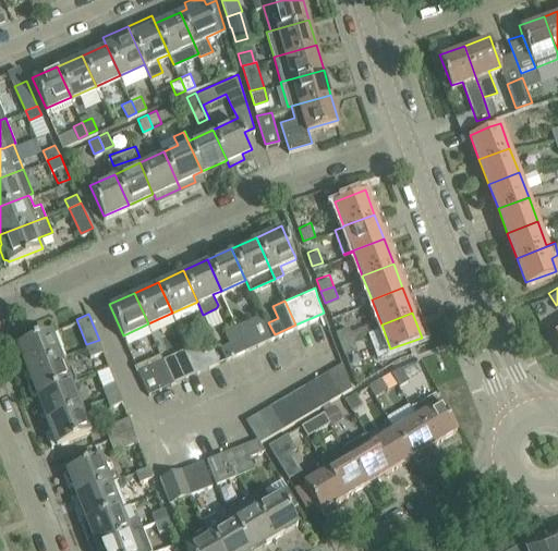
[(235,322),(246,346),(268,338),(262,325),(253,329),(249,317),(235,322)]
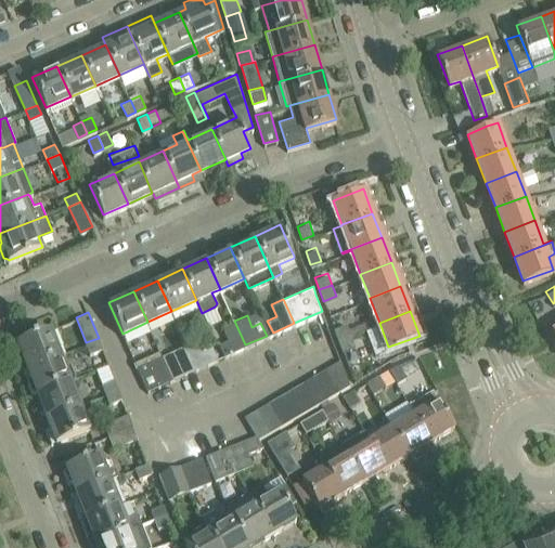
[(348,326),(346,321),(333,325),(338,338),(351,334),(351,333),(376,323),(374,318),(366,321),(365,320),(348,326)]
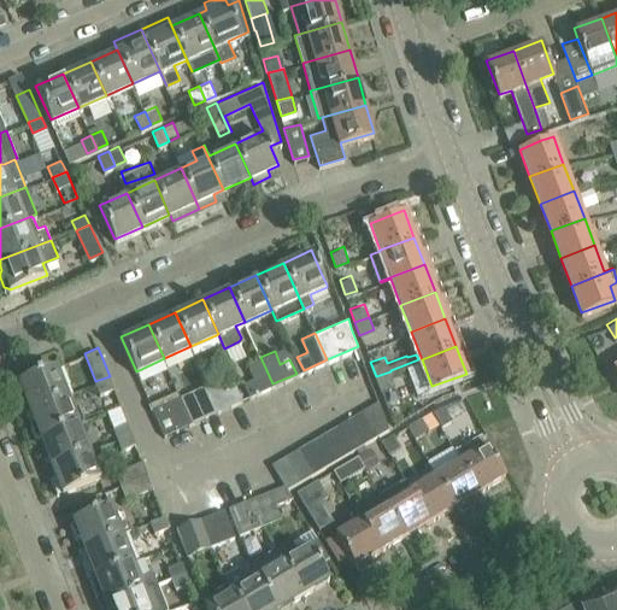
[(272,383),(260,357),(247,363),(253,376),(244,381),(250,394),(272,383)]
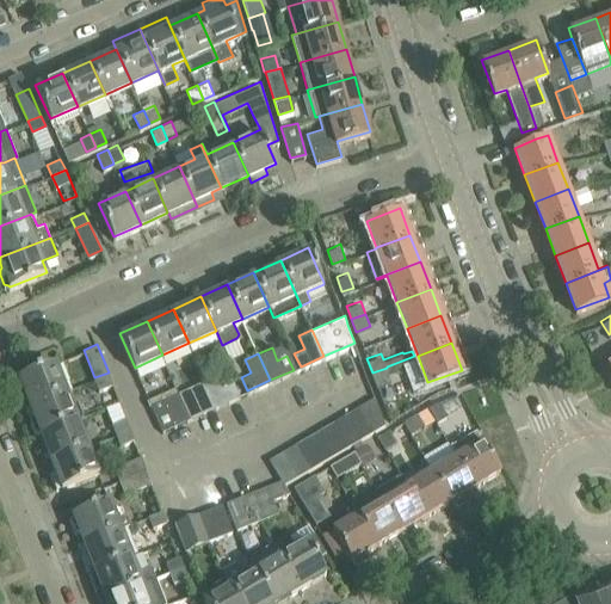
[(18,376),(13,377),(20,395),(25,394),(29,404),(67,389),(65,383),(55,361),(18,376)]
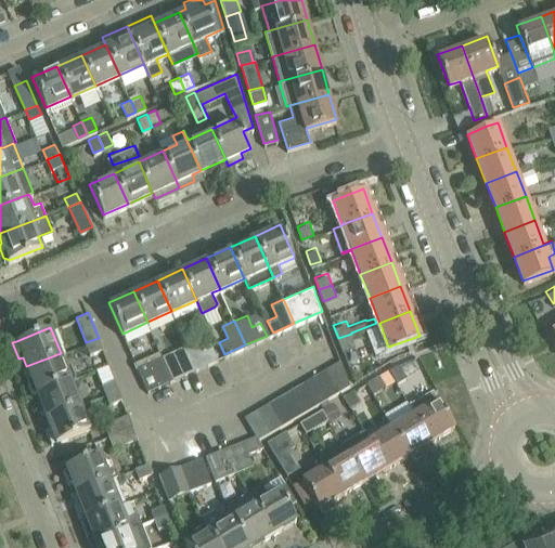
[(351,334),(338,338),(343,349),(356,344),(351,334)]
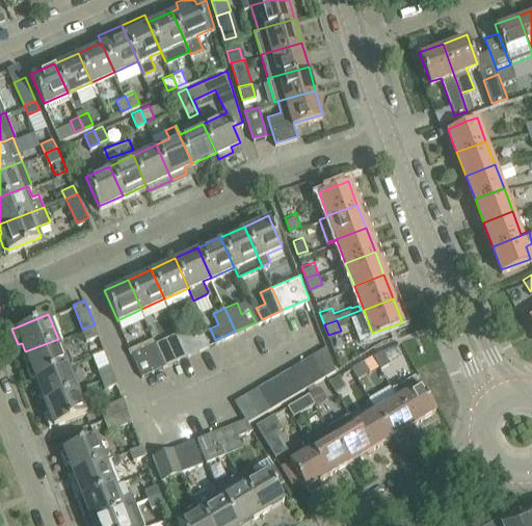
[(95,324),(82,329),(86,338),(98,333),(95,324)]
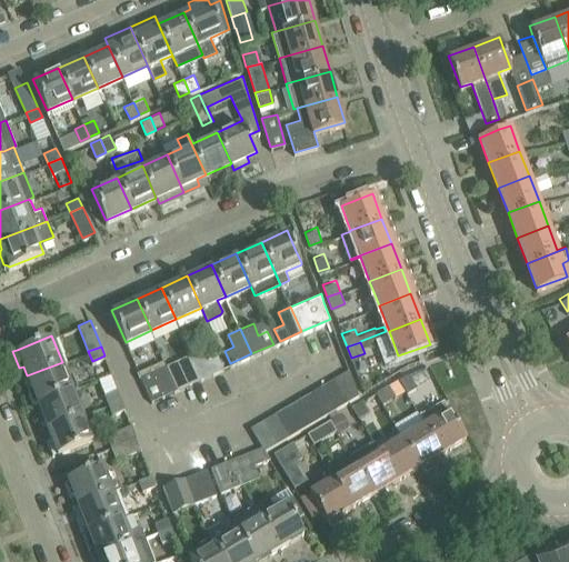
[(191,352),(202,377),(223,367),(218,354),(208,358),(202,347),(191,352)]
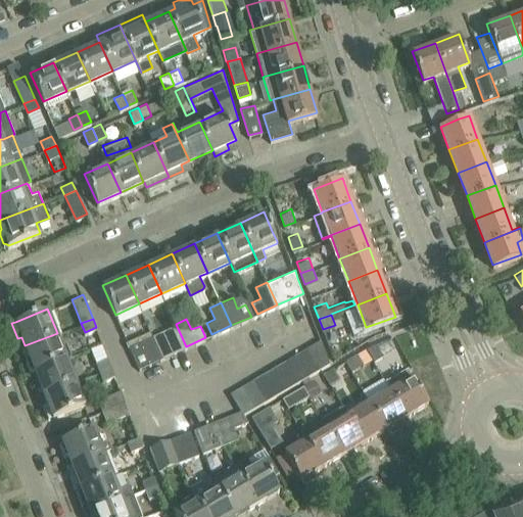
[(152,334),(162,357),(186,346),(176,324),(152,334)]
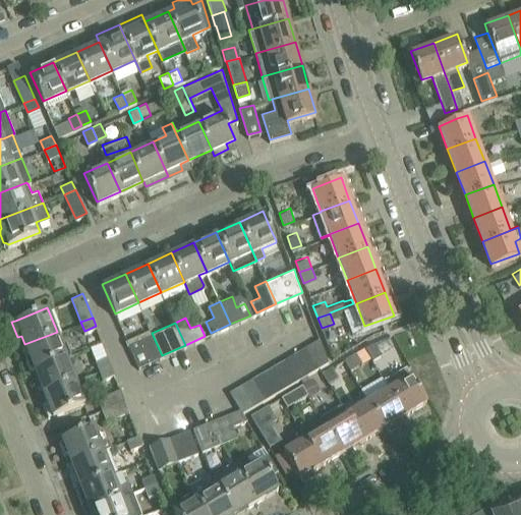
[(162,355),(152,333),(150,328),(126,338),(138,365),(162,355)]
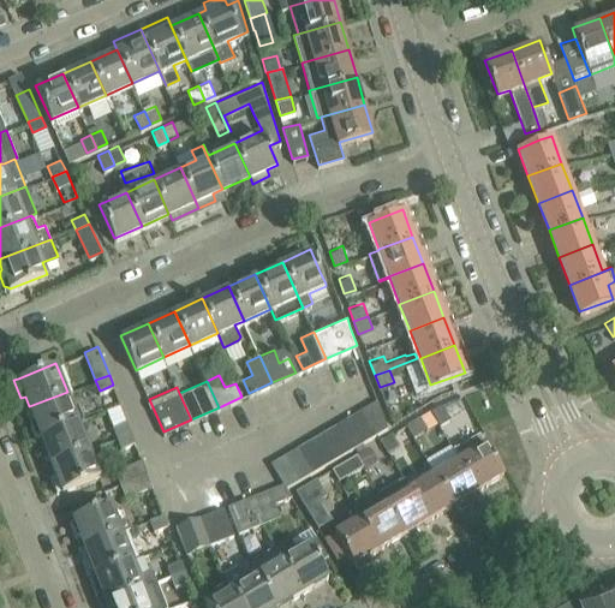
[(67,392),(29,406),(40,434),(78,419),(67,392)]
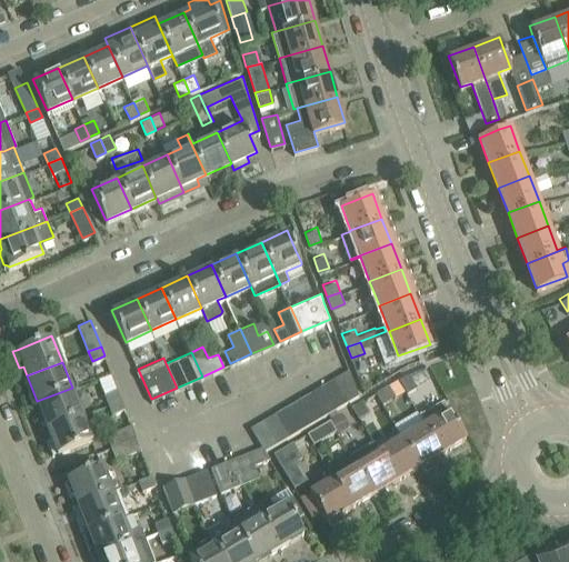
[(358,394),(356,385),(349,368),(332,377),(347,401),(358,394)]
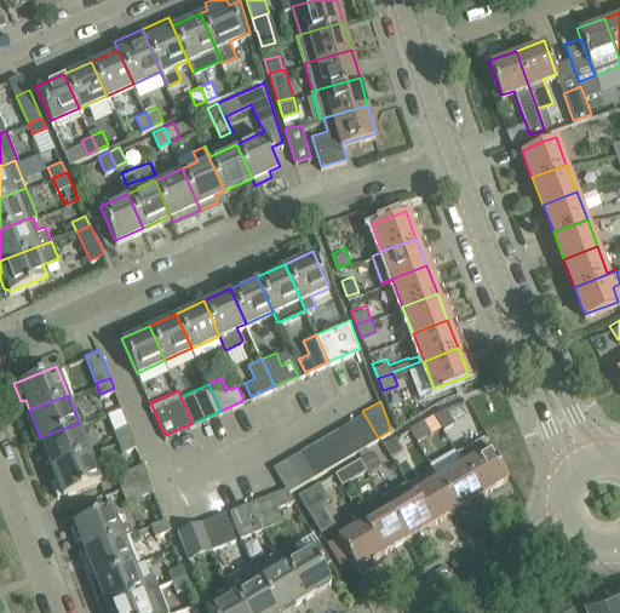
[(446,404),(434,410),(442,423),(453,417),(446,404)]
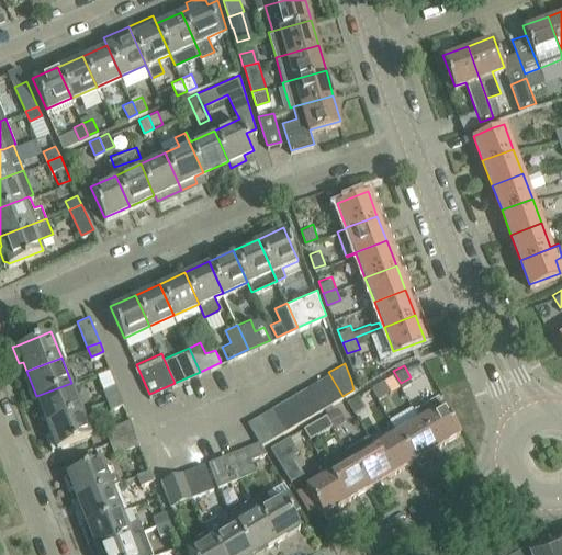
[(393,371),(383,377),(390,389),(401,383),(393,371)]
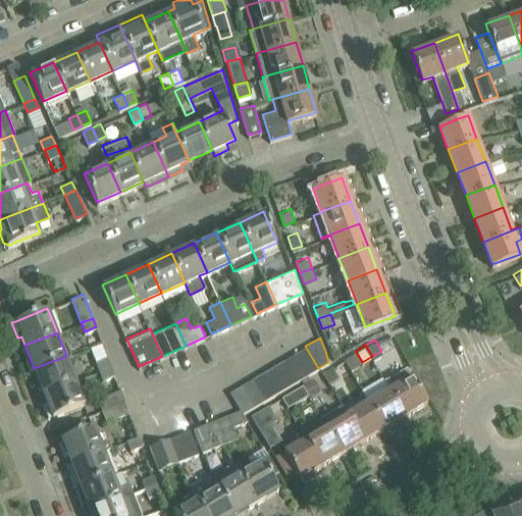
[(307,374),(318,368),(305,346),(295,353),(307,374)]
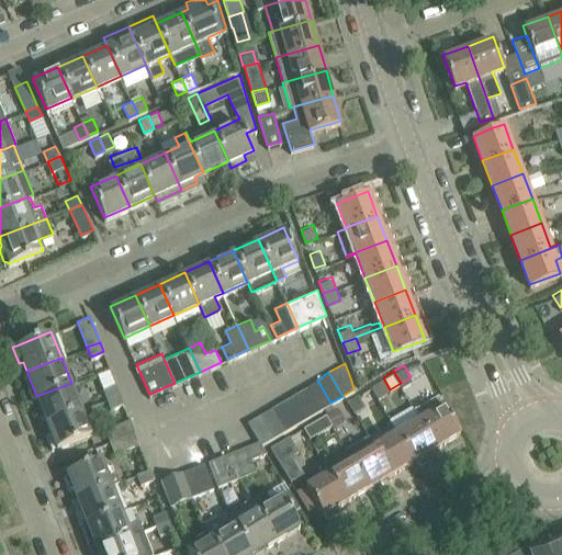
[(319,409),(330,403),(317,380),(305,386),(319,409)]
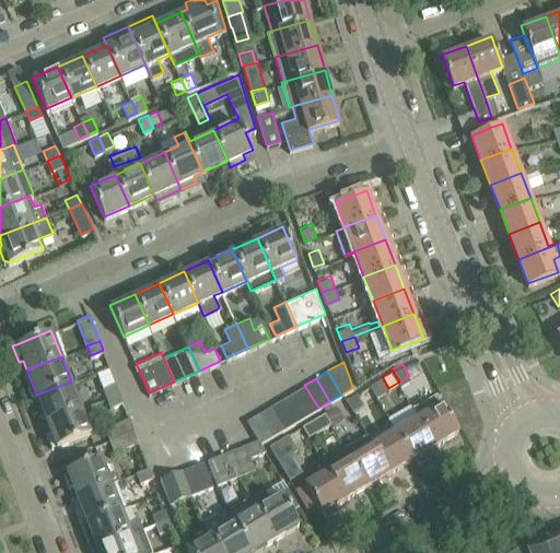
[(71,381),(36,395),(46,420),(81,406),(71,381)]
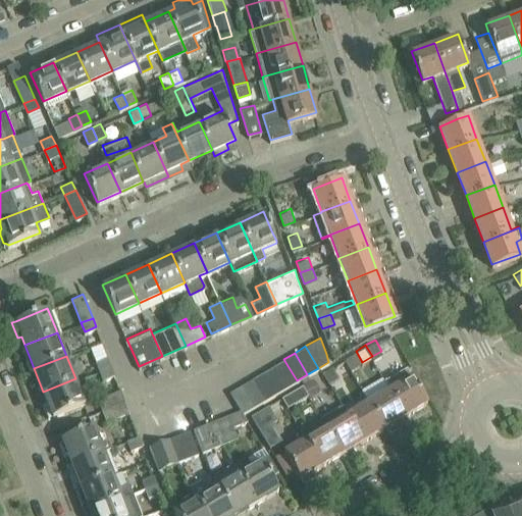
[(99,369),(111,365),(107,356),(96,360),(99,369)]
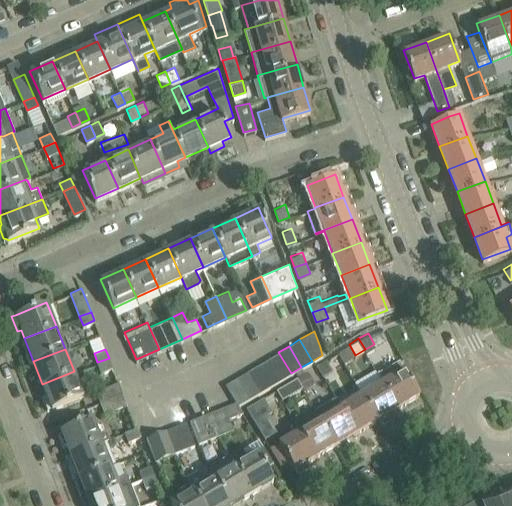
[(280,379),(291,373),(278,352),(268,358),(280,379)]
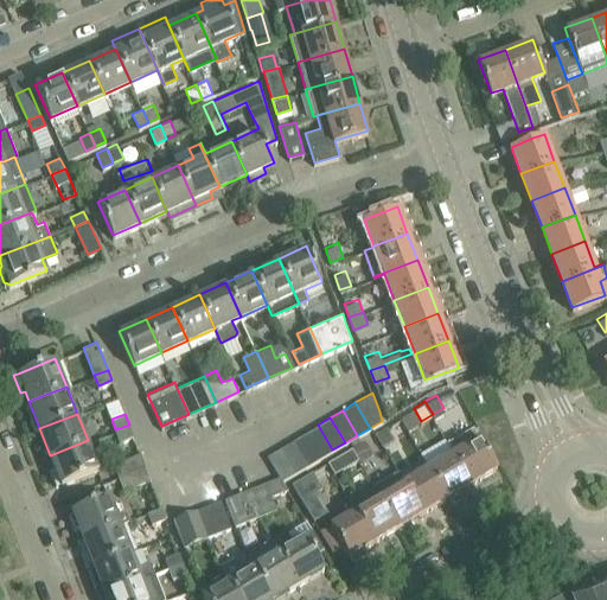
[(375,431),(383,444),(395,436),(387,423),(375,431)]
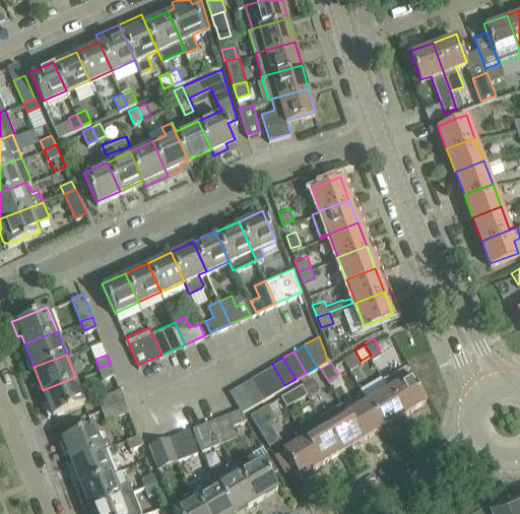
[(111,364),(99,368),(102,377),(114,372),(111,364)]
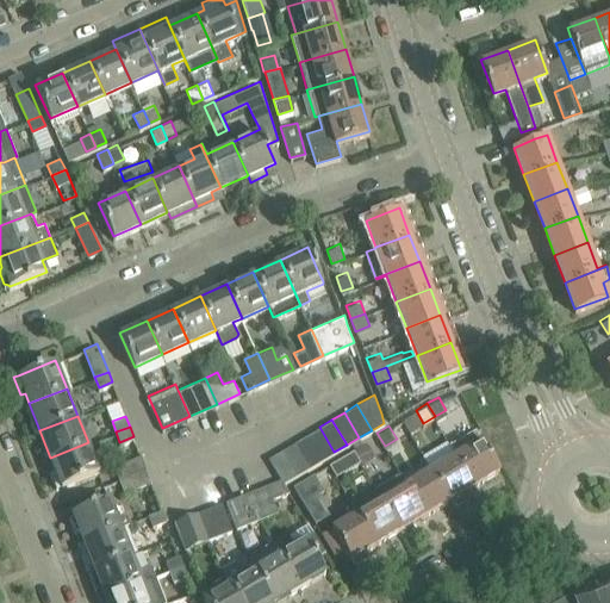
[(322,460),(334,452),(319,427),(306,434),(322,460)]
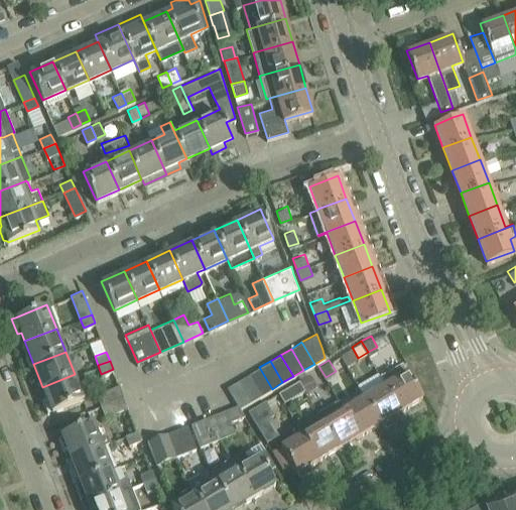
[(402,363),(381,375),(401,408),(422,396),(402,363)]
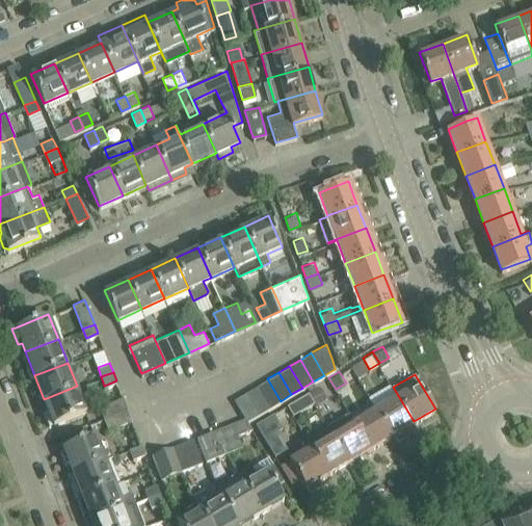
[(269,408),(281,401),(267,378),(257,385),(269,408)]
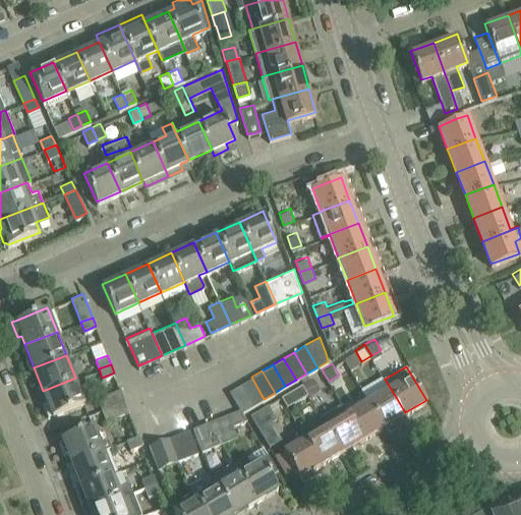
[(319,386),(312,376),(301,383),(307,393),(319,386)]
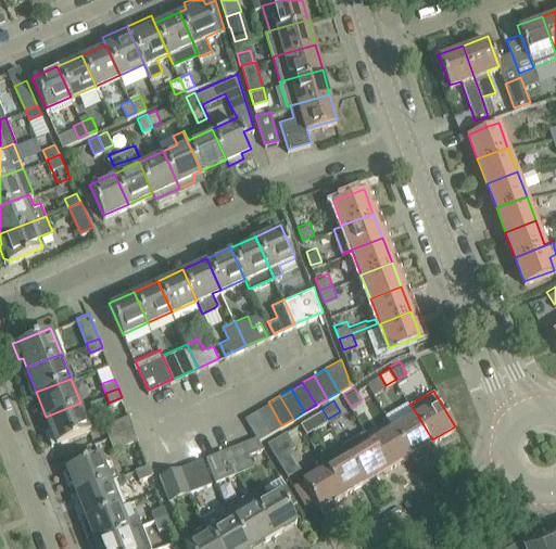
[(270,432),(281,425),(268,401),(256,409),(270,432)]
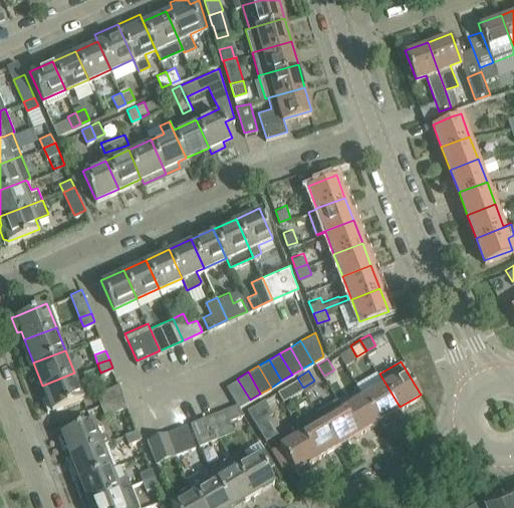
[(45,394),(41,396),(47,410),(51,408),(51,409),(70,402),(83,397),(74,372),(42,386),(45,394)]
